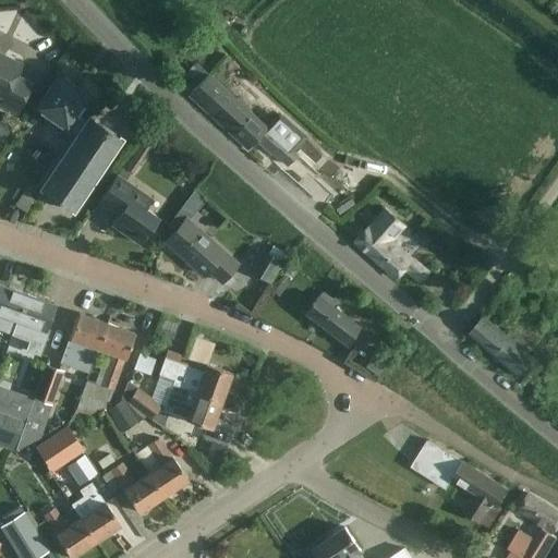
[(0,106),(16,114),(22,104),(31,84),(15,76),(21,64),(0,55),(0,96),(3,98),(0,104),(0,106)]
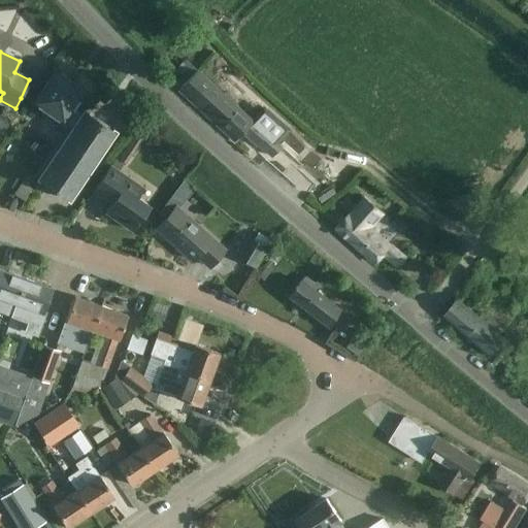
[(186,83),(177,91),(233,141),(241,132),(256,145),(257,144),(270,157),(279,146),(277,144),(290,130),(276,118),(262,105),(251,120),(196,70),(187,80),(186,83)]
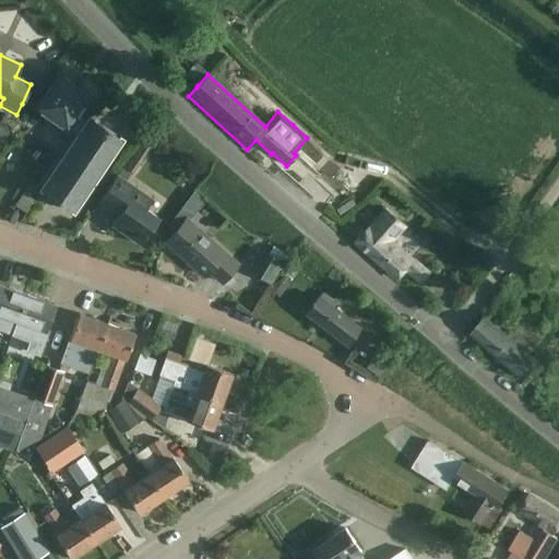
[(35,108),(76,137),(87,121),(76,115),(88,96),(58,75),(35,108)]
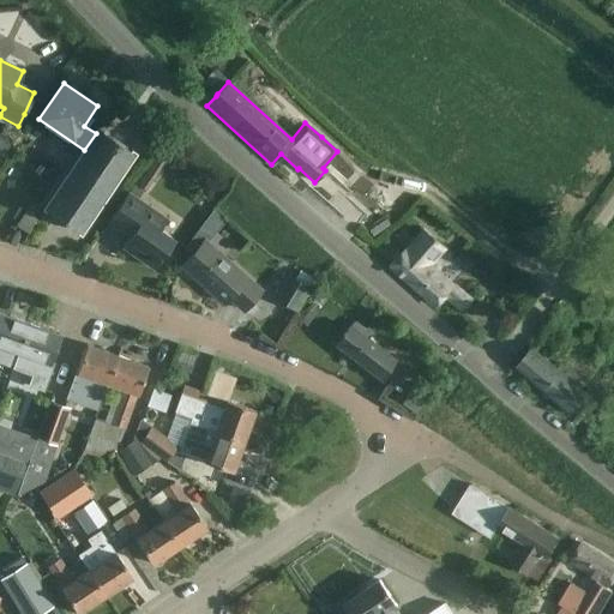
[(96,133),(84,150),(44,209),(80,233),(133,154),(98,130),(96,133)]
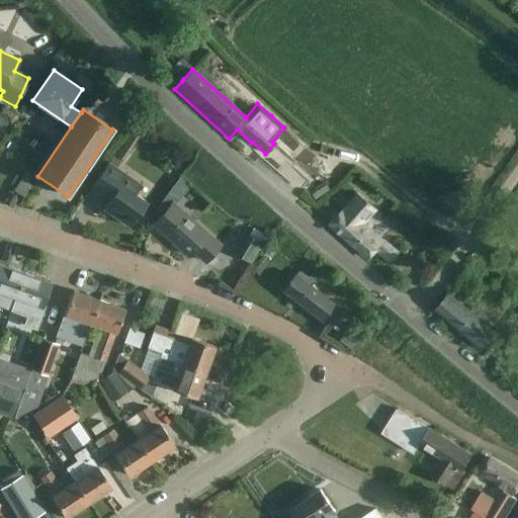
[(0,112),(0,131),(3,133),(10,117),(0,112)]
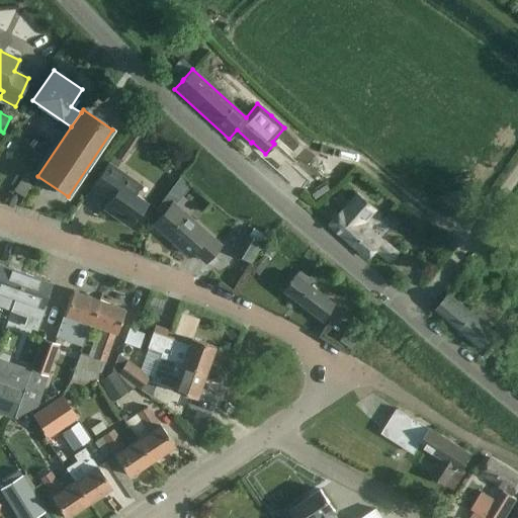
[(116,156),(122,160),(142,133),(136,128),(116,156)]
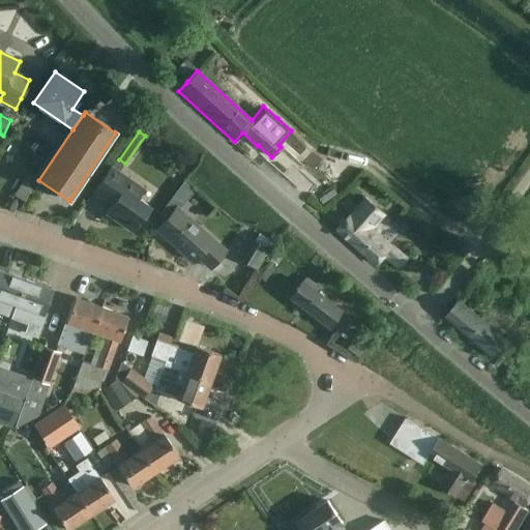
[(143,188),(130,180),(111,166),(92,192),(111,205),(106,213),(131,232),(149,206),(137,198),(143,188)]
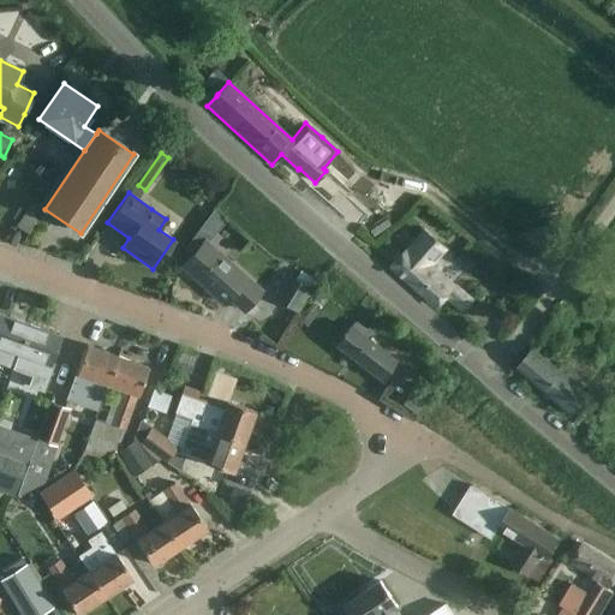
[(353,230),(365,213),(342,196),(330,212),(353,230)]
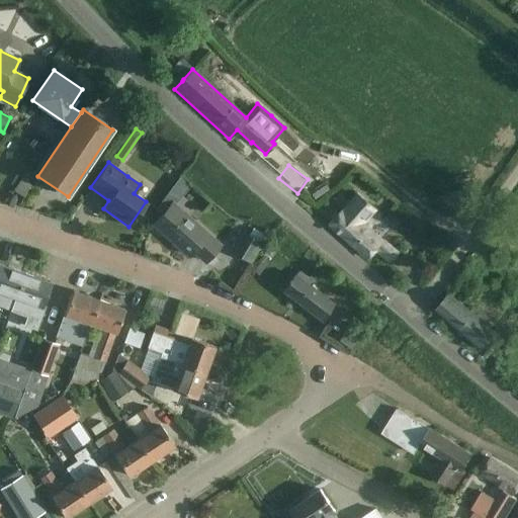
[(179,177),(173,186),(180,191),(186,183),(179,177)]
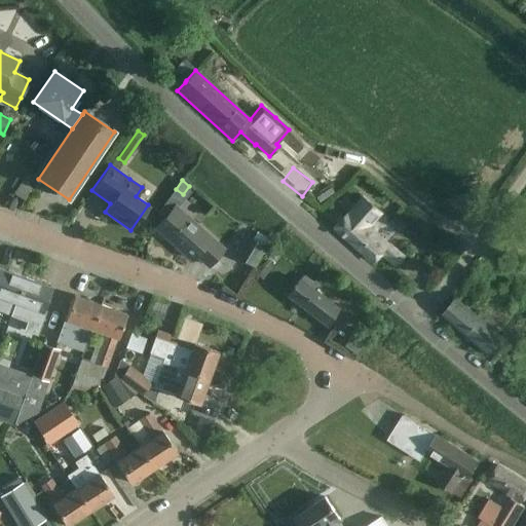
[(34,189),(23,182),(10,200),(21,208),(34,189)]
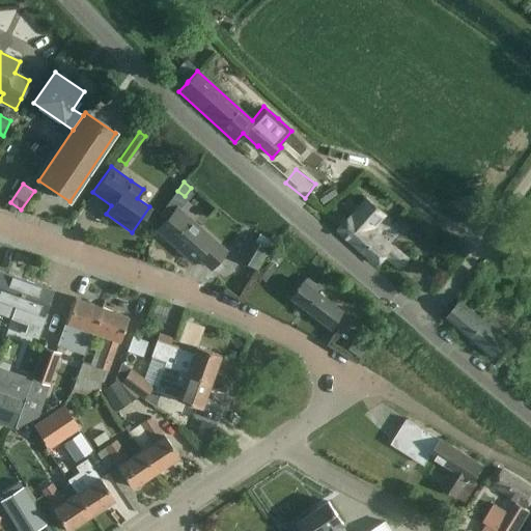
[(332,188),(317,197),(323,204),(337,194),(332,188)]
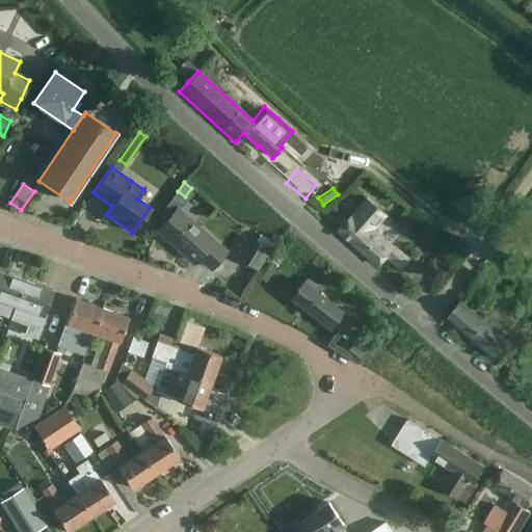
[(353,213),(337,232),(375,265),(383,256),(399,269),(406,260),(391,246),(401,234),(391,227),(394,223),(384,215),(386,214),(367,200),(353,213)]
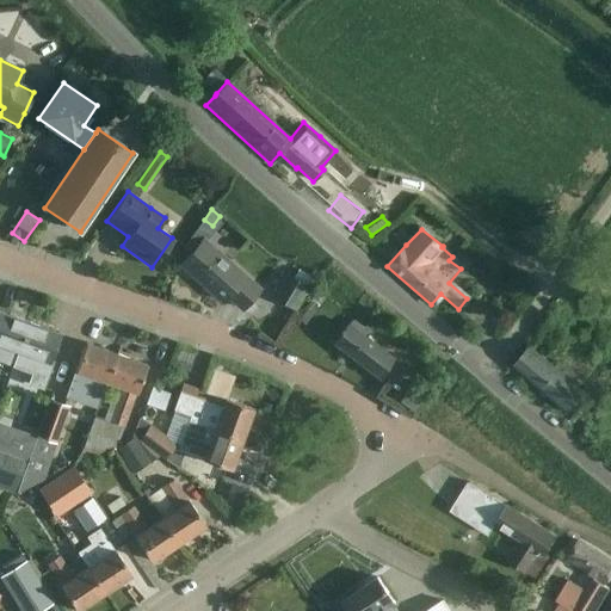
[(202,241),(181,265),(222,301),(227,296),(241,309),(258,291),(202,241)]
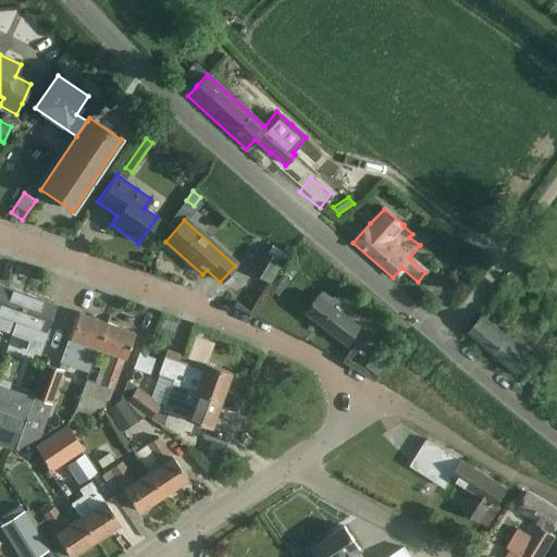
[(260,251),(247,271),(268,284),(280,264),(260,251)]
